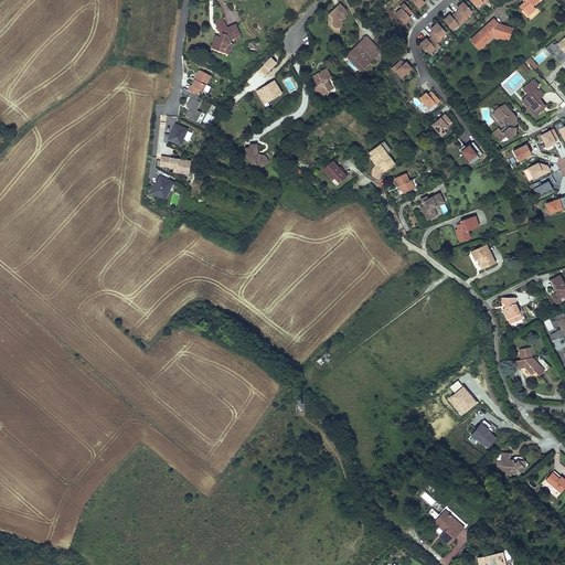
[(522,0),(524,1),(519,7),(523,10),(525,9),(531,14),(536,9),(533,6),(539,0),(522,0)]
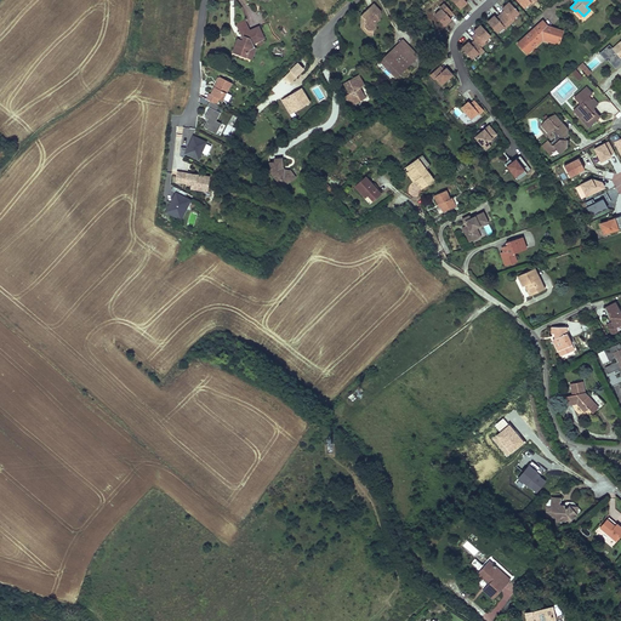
[(502,17),(510,24),(514,21),(513,20),(519,12),(510,3),(502,9),(505,11),(506,13),(502,17)]
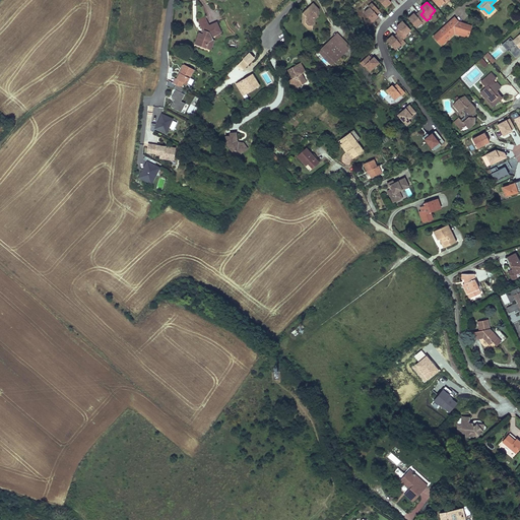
[(303,13),(307,17),(306,17),(306,22),(308,25),(313,25),(315,23),(315,19),(318,16),(318,15),(319,14),(319,9),(313,3),(307,8),(303,13)]
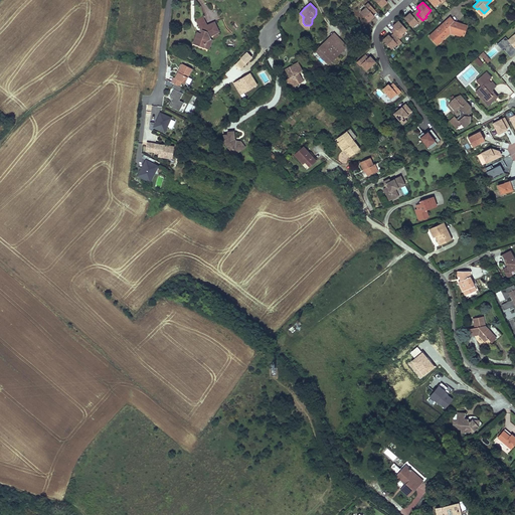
[(374,10),(368,3),(365,7),(366,8),(361,13),(368,21),(374,16),(372,14),(371,13),(374,10)]
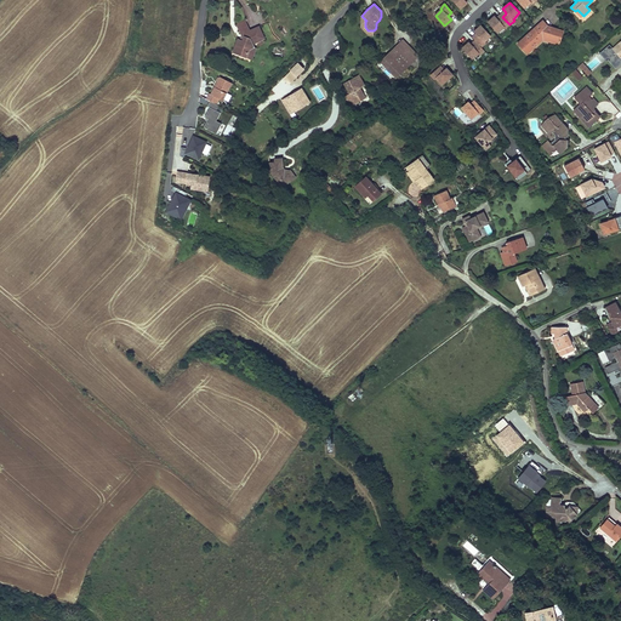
[(366,21),(362,16),(360,28),(369,35),(374,36),(374,30),(368,30),(365,27),(365,21),(366,21)]
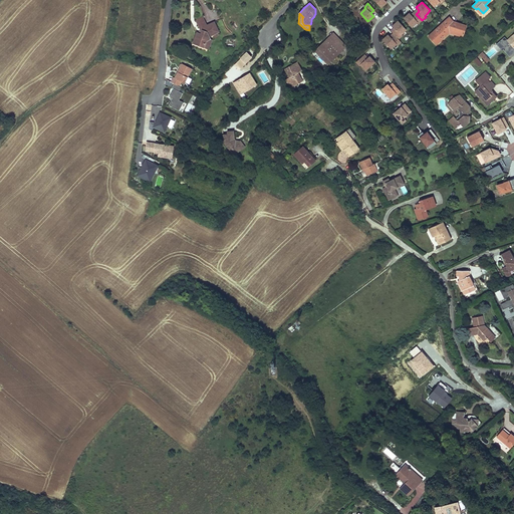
[(419,23),(422,20),(416,14),(413,17),(412,15),(410,13),(404,19),(412,27),(418,22),(419,23)]
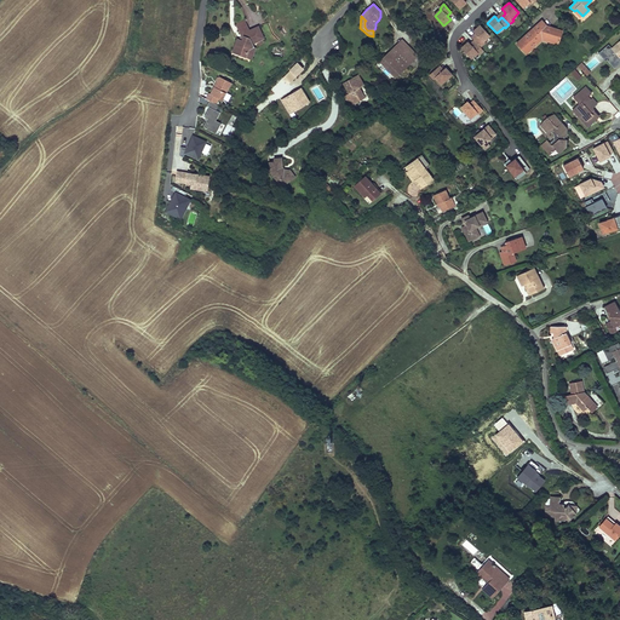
[(517,44),(526,53),(541,39),(544,36),(558,41),(562,30),(554,28),(554,32),(546,29),(545,27),(546,26),(541,21),(517,44)]
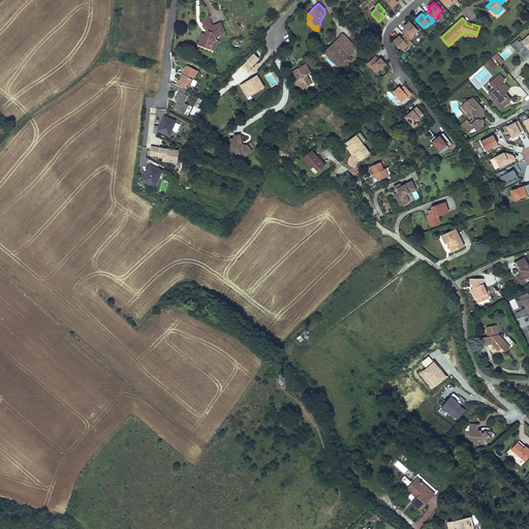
[(206,30),(213,27),(210,21),(204,24),(206,30)]
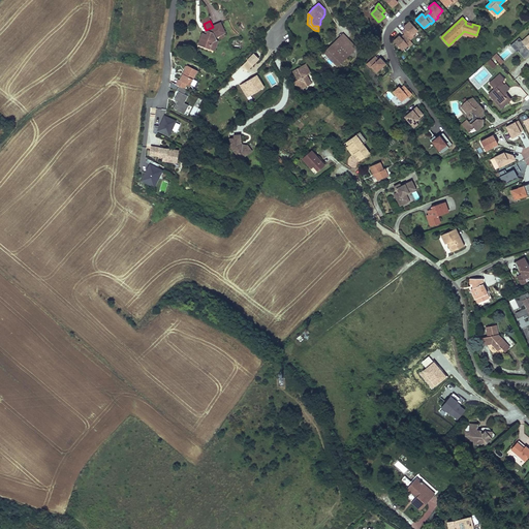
[(411,35),(417,30),(409,21),(403,27),(405,29),(406,30),(403,33),(404,34),(405,35),(409,39),(412,36),(411,35)]
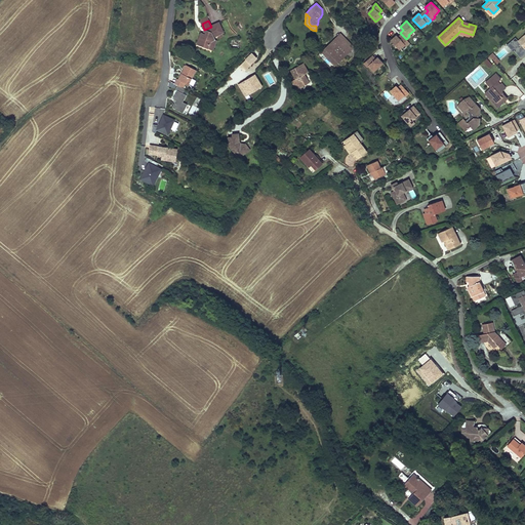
[(204,30),(204,31),(207,31),(205,35),(203,34),(201,33),(197,44),(207,48),(209,42),(214,40),(213,37),(223,32),(218,23),(211,27),(204,30)]
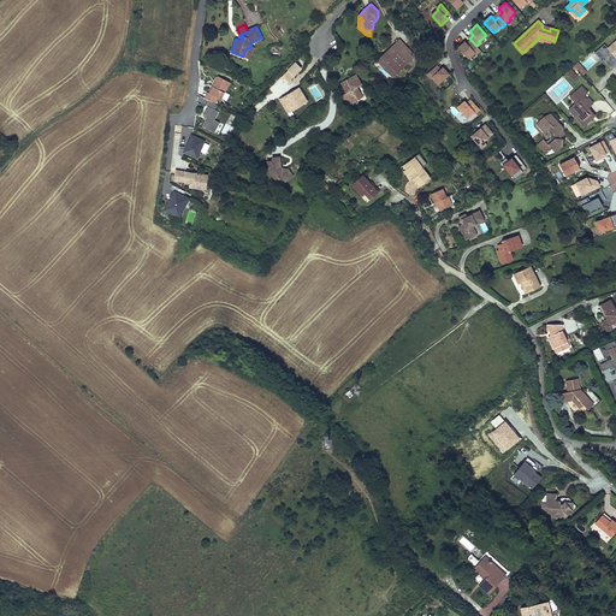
[(394,45),(410,61),(415,55),(400,39),(394,45)]
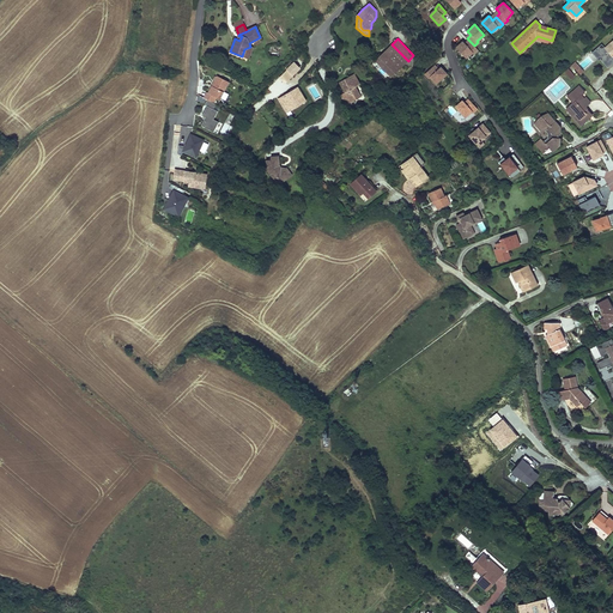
[(465,43),(462,41),(455,47),(465,58),(472,52),(473,53),(477,49),(474,46),(469,41),(466,44),(465,43)]
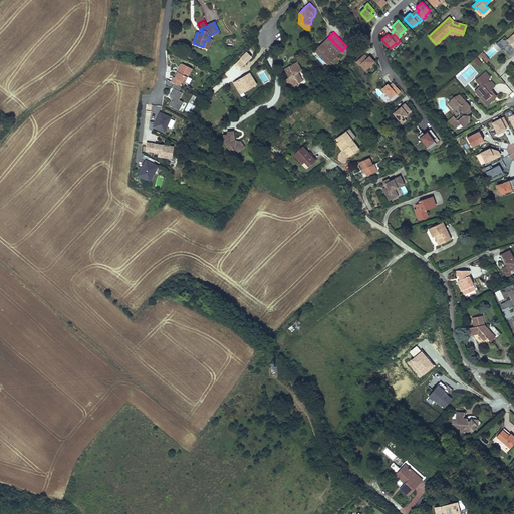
[(328,64),(342,51),(328,37),(322,43),(315,50),(328,64)]
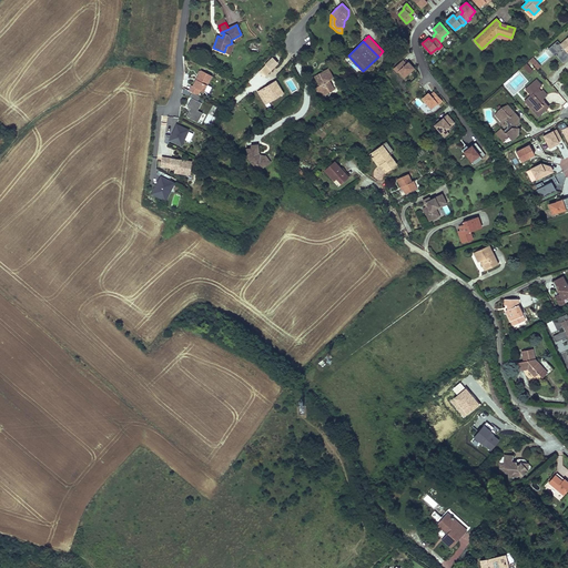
[(226,46),(224,52),(230,53),(233,43),(232,43),(226,46)]
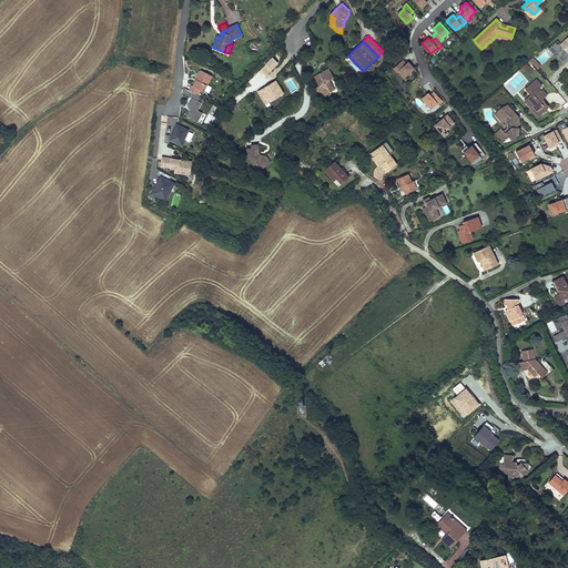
[(534,57),(530,59),(537,70),(541,67),(534,57)]
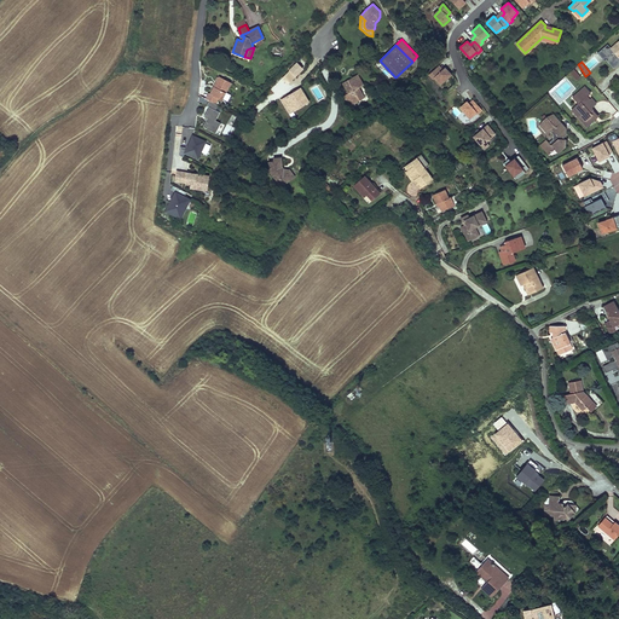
[(302,69),(296,63),(289,70),(295,76),(302,69)]
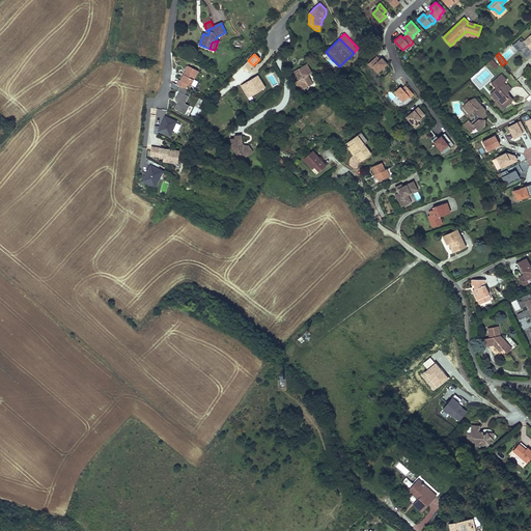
[(378,72),(386,63),(381,58),(379,59),(378,61),(374,58),(368,64),(370,67),(372,66),(378,72)]
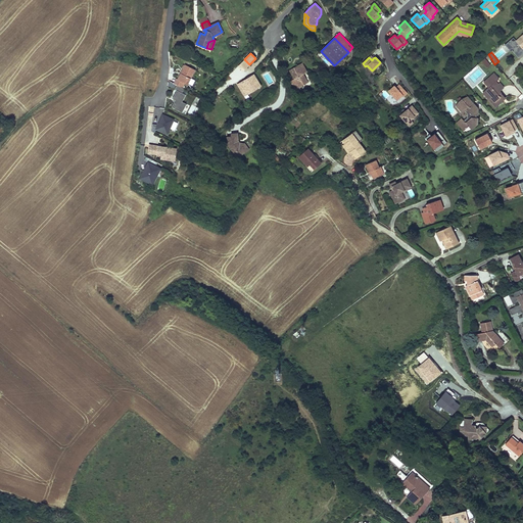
[(490,65),(484,58),(481,61),(487,68),(490,65)]
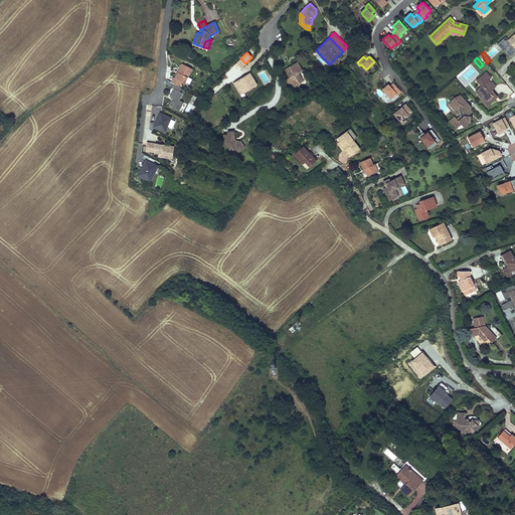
[(239,69),(245,63),(240,58),(234,64),(239,69)]
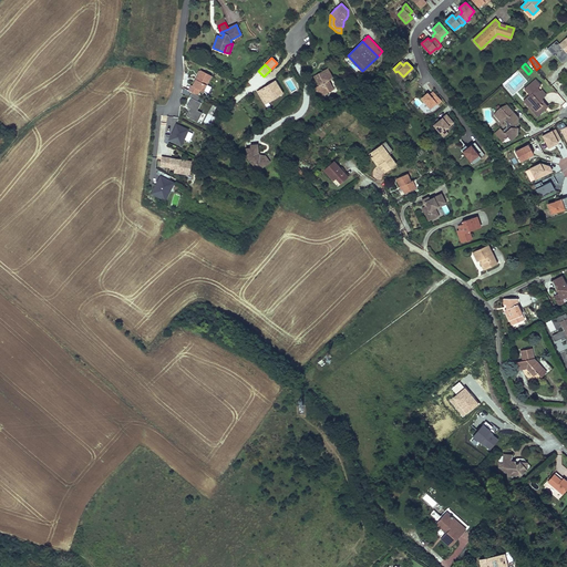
[(332,78),(328,69),(322,72),(323,73),(319,75),(319,74),(315,76),(317,81),(318,81),(320,83),(319,85),(315,88),(320,96),(333,89),(331,84),(328,81),(332,78)]
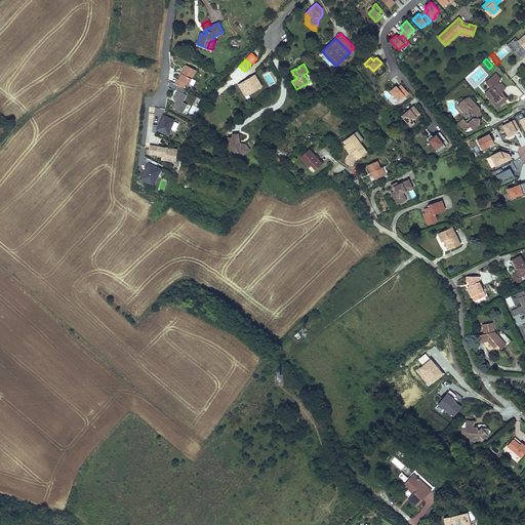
[(195,70),(185,65),(177,80),(185,83),(187,84),(195,70)]
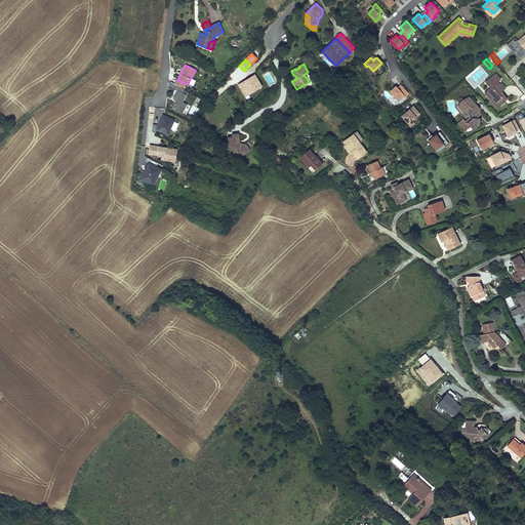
[(261,87),(263,86),(257,78),(254,74),(253,75),(261,87)]
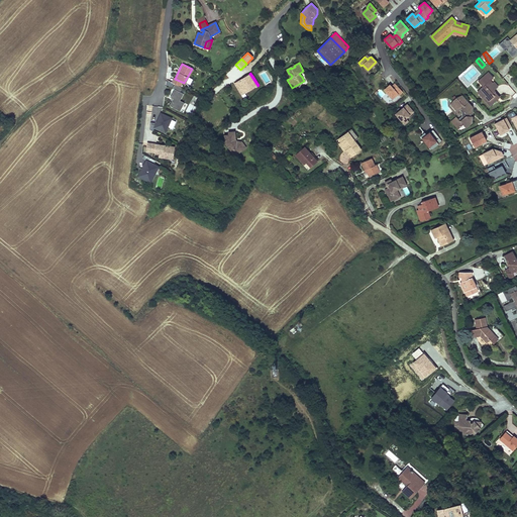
[(494,78),(489,73),(478,82),(483,87),(481,89),(487,96),(486,97),(489,101),(495,96),(493,94),(495,92),(496,92),(494,90),(498,87),(494,82),(492,83),(490,81),(494,78)]
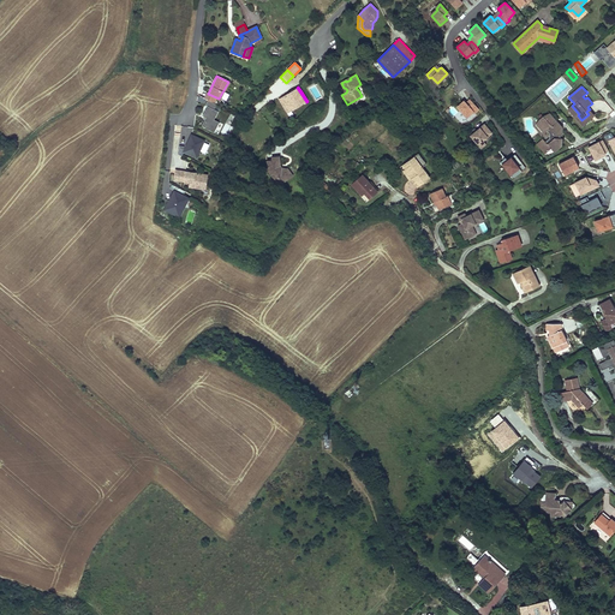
[(306,102),(297,88),(279,99),(286,111),(291,108),(292,111),(306,102)]
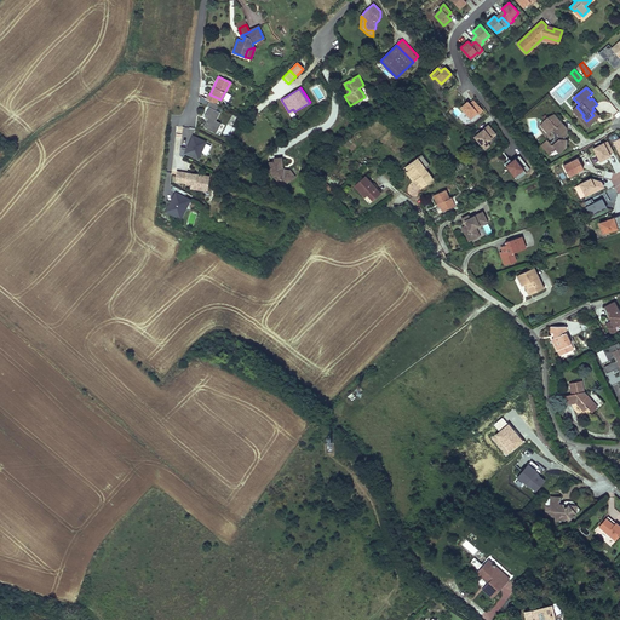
[(214,104),(218,98),(210,95),(208,93),(206,99),(210,101),(214,104)]
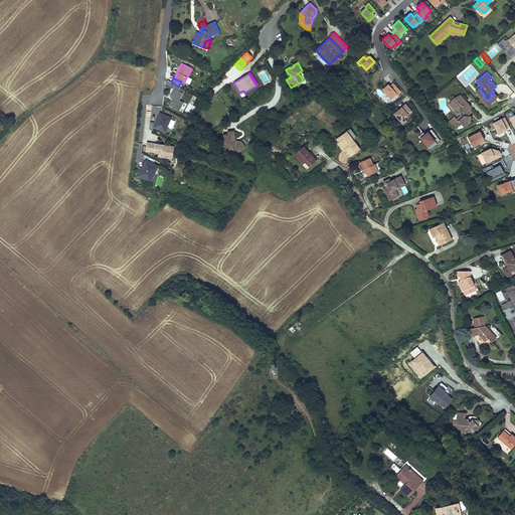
[(178,87),(174,83),(171,88),(174,89),(169,98),(172,99),(169,106),(179,111),(183,103),(179,101),(182,94),(179,92),(181,88),(178,87)]
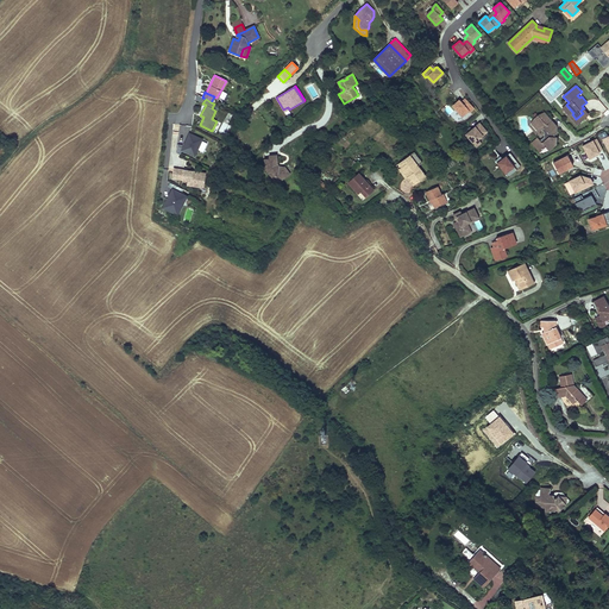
[(462,117),(469,110),(470,112),(473,108),(466,100),(463,104),(462,102),(459,100),(452,106),(462,117)]
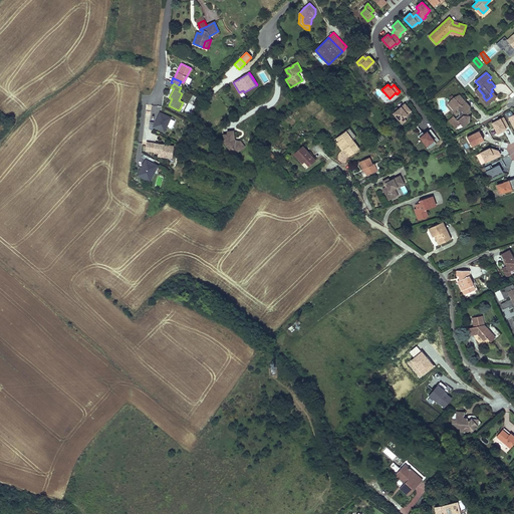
[(494,93),(492,91),(490,93),(492,95),(486,100),(483,96),(484,95),(478,88),(474,91),(481,98),(484,102),(487,105),(497,96),(494,93)]
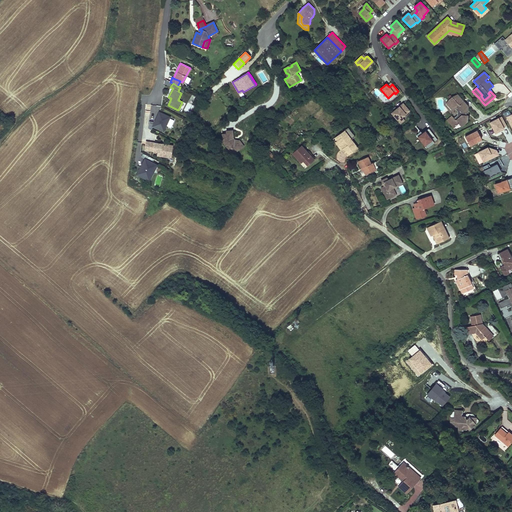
[(449,123),(453,128),(458,124),(461,127),(467,122),(466,120),(466,116),(464,115),(464,113),(466,112),(466,108),(468,107),(465,103),(464,104),(463,103),(464,102),(460,98),(460,99),(456,95),(453,98),(452,97),(450,100),(450,101),(447,104),(453,111),(455,109),(457,108),(461,112),(461,115),(455,120),(454,118),(449,123)]
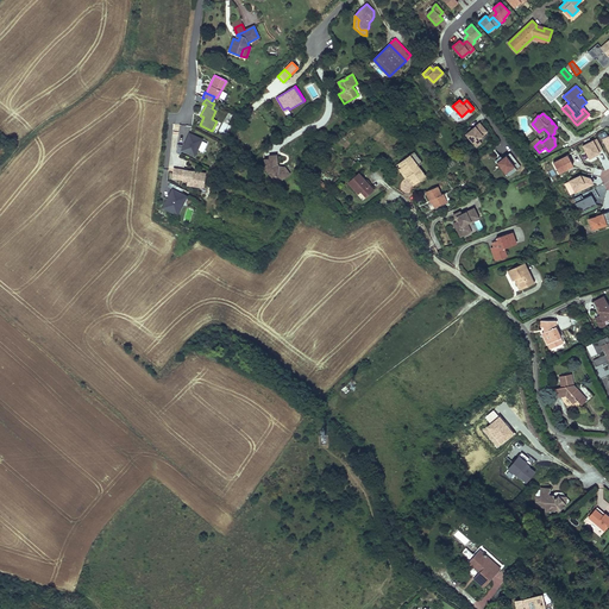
[(479,145),(477,142),(487,136),(479,126),(466,136),(475,149),(479,145)]
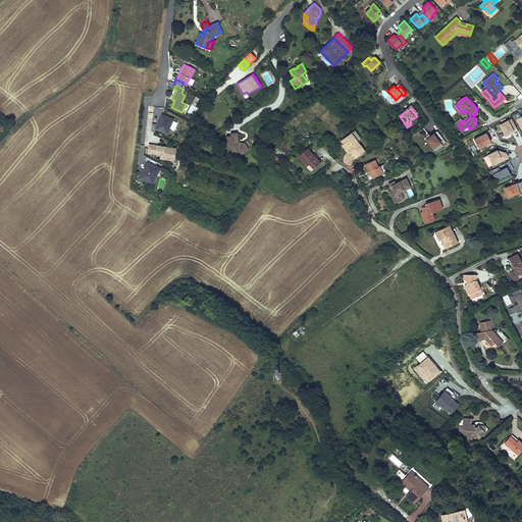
[(166,135),(173,119),(162,114),(158,124),(155,129),(166,135)]
